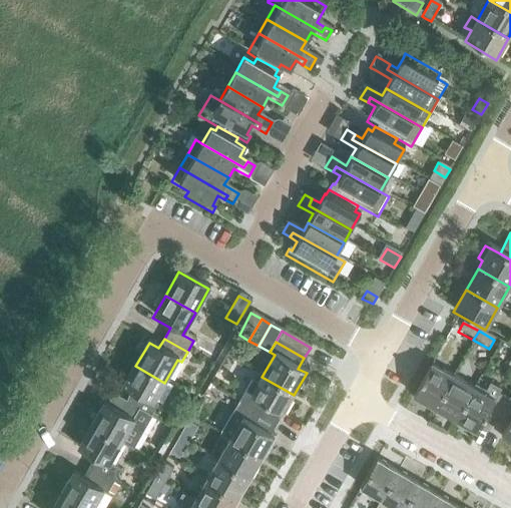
[(224,360),(216,374),(225,379),(233,365),(224,360)]
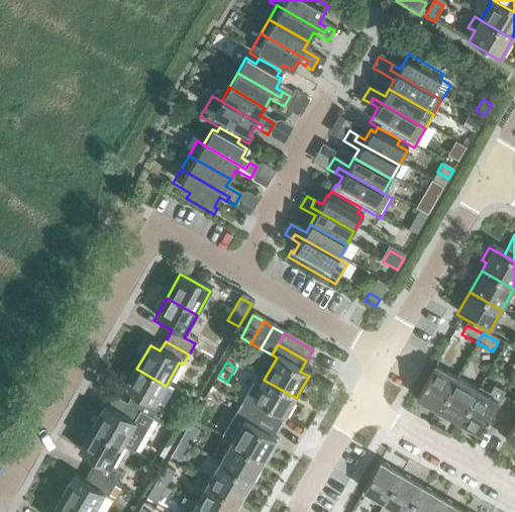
[(152,408),(166,386),(136,369),(123,392),(133,398),(127,409),(151,422),(158,411),(152,408)]
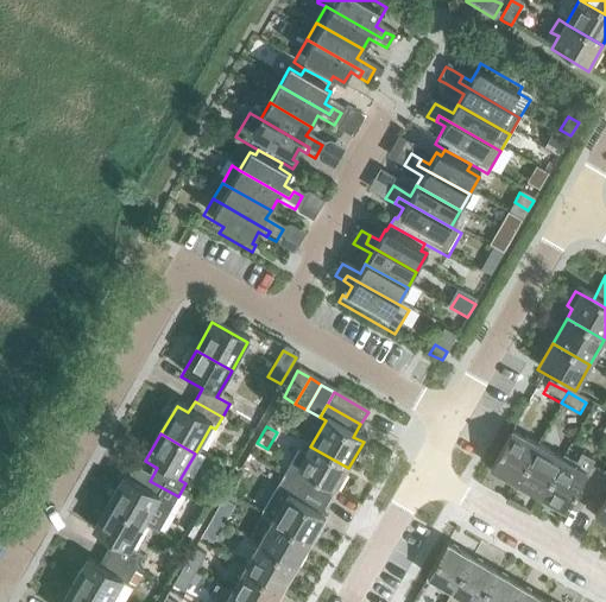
[(511,435),(488,473),(513,486),(535,448),(511,435)]
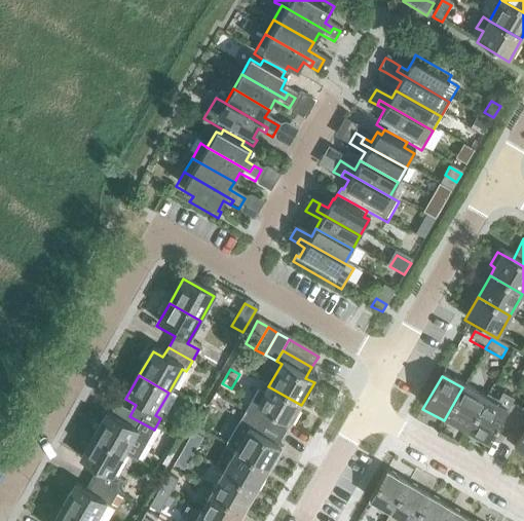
[(258,391),(244,415),(283,438),(301,405),(268,386),(264,394),(258,391)]
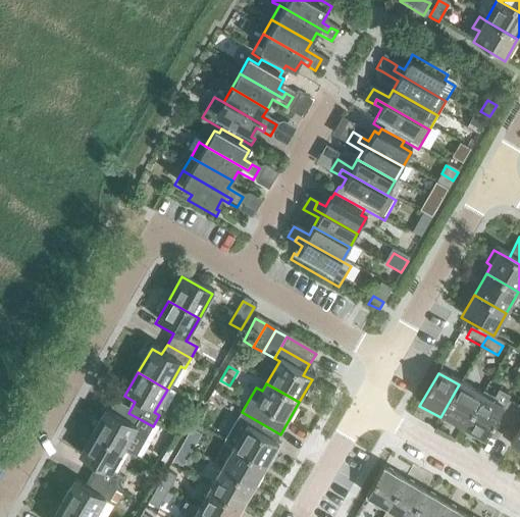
[(480,397),(459,384),(440,417),(461,429),(480,397)]
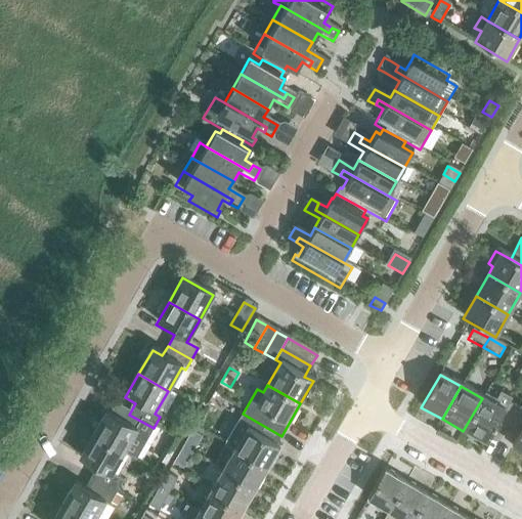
[(464,430),(463,431),(485,443),(494,427),(506,433),(518,411),(508,404),(511,400),(498,394),(494,401),(483,395),(482,398),(464,430)]
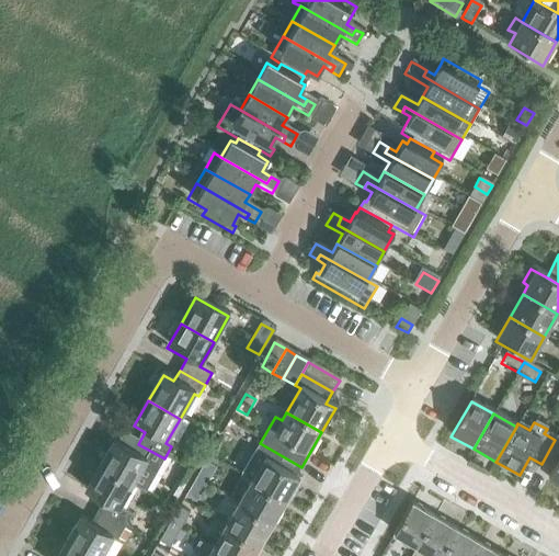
[(558,431),(555,440),(542,464),(551,469),(546,479),(558,487),(558,431)]
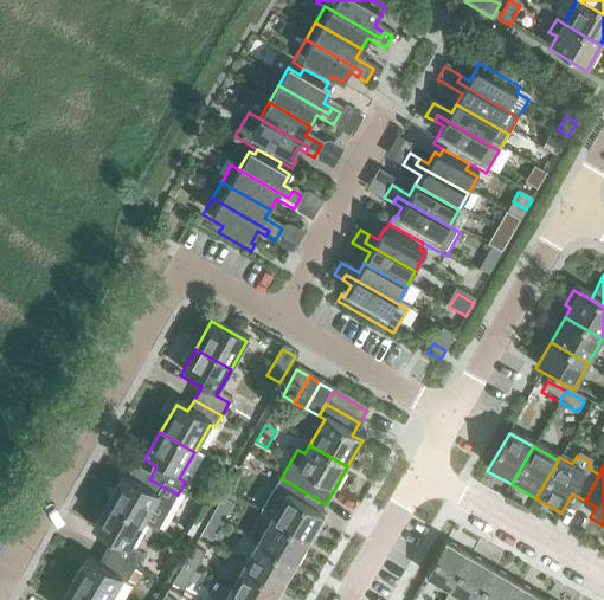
[(123,478),(108,505),(141,524),(155,533),(178,495),(149,479),(143,490),(123,478)]
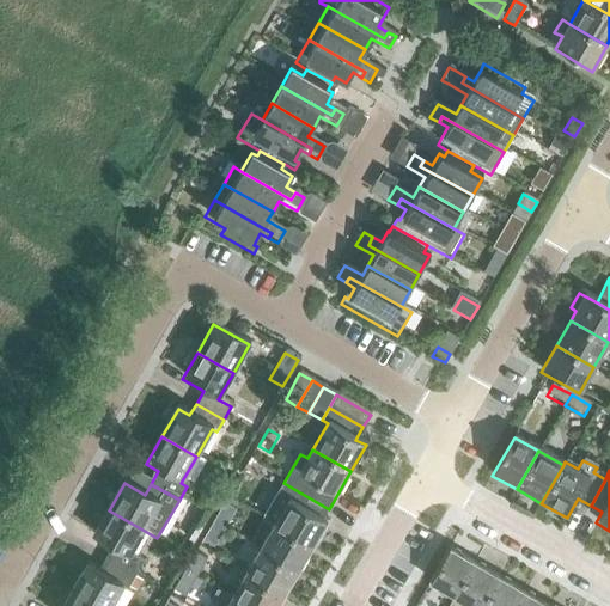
[(284,483),(262,520),(273,527),(311,549),(327,522),(322,520),(329,509),(284,483)]
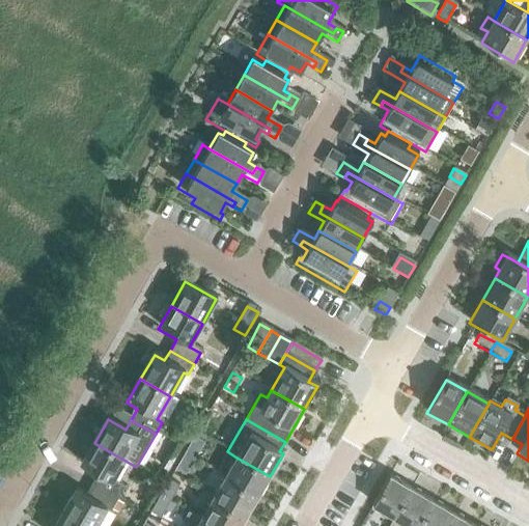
[(185,455),(193,461),(203,444),(194,439),(185,455)]
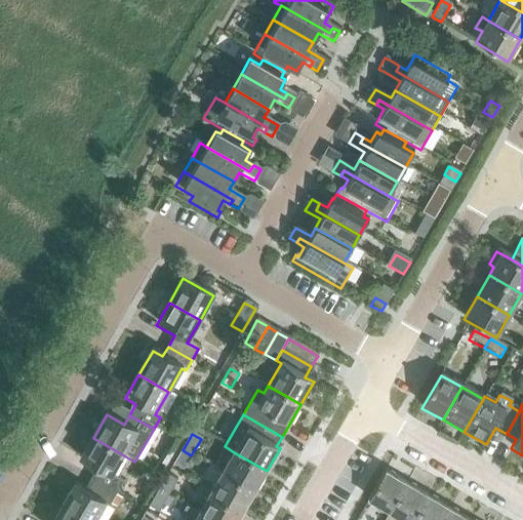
[(109,478),(122,454),(93,438),(79,462),(97,472),(91,483),(115,496),(121,485),(109,478)]
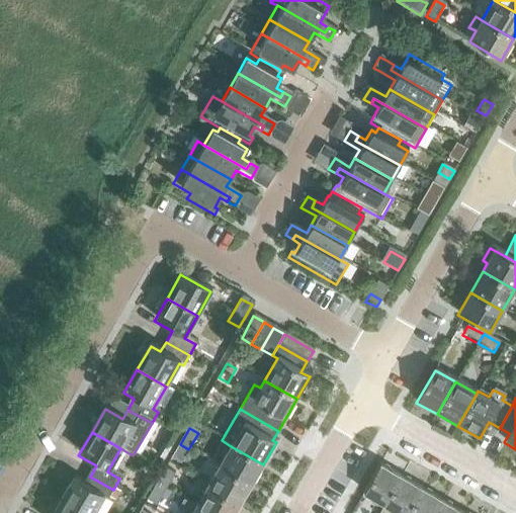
[(188,449),(180,444),(171,459),(179,465),(188,449)]
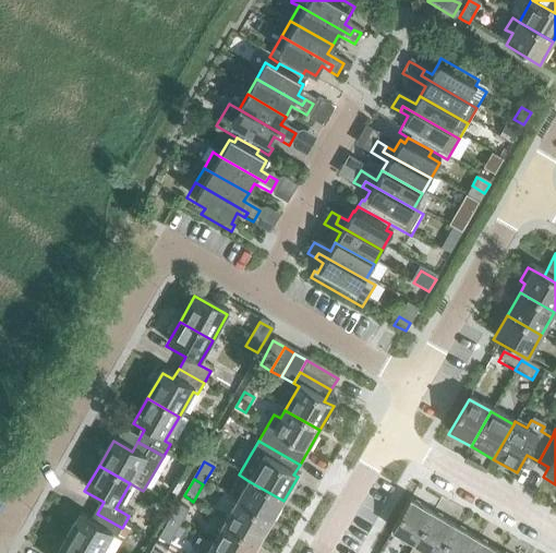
[(236,503),(270,524),(283,501),(249,481),(236,503)]
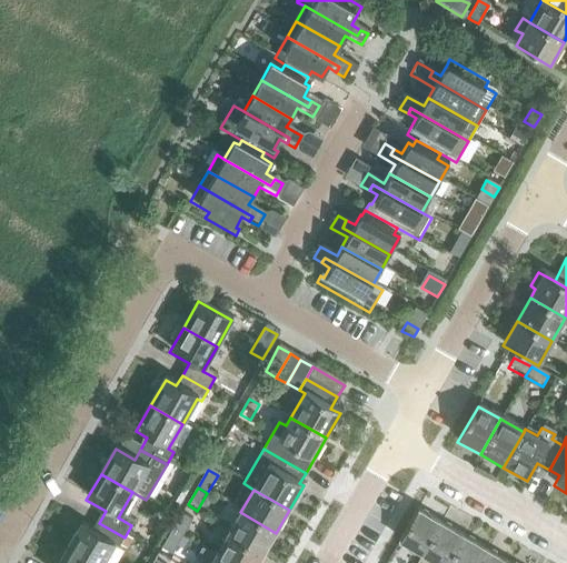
[(421,556),(440,524),(417,511),(398,543),(421,556)]
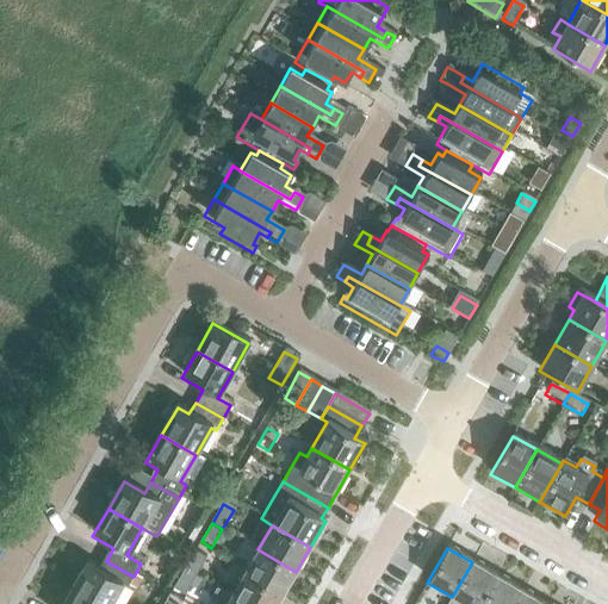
[(296,572),(258,549),(243,574),(281,596),(296,572)]
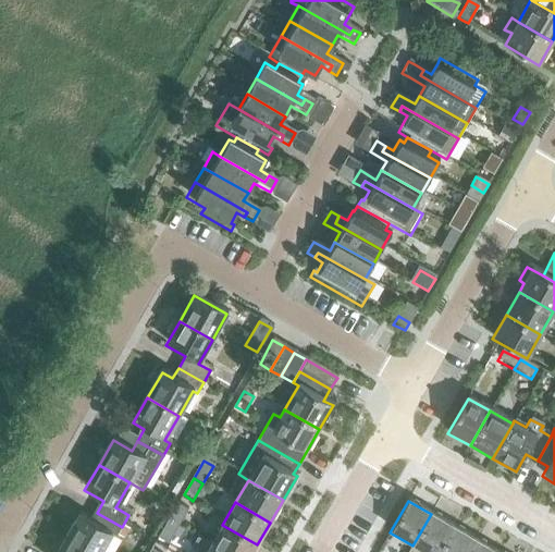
[(167,524),(176,529),(186,512),(176,506),(167,524)]
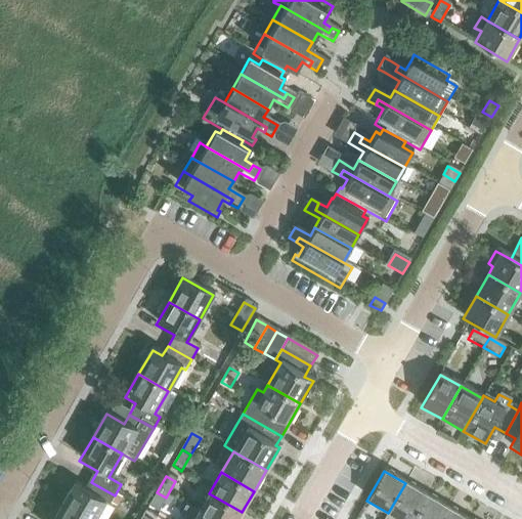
[(75,485),(61,509),(78,518),(94,518),(103,503),(109,506),(115,495),(91,482),(85,491),(75,485)]
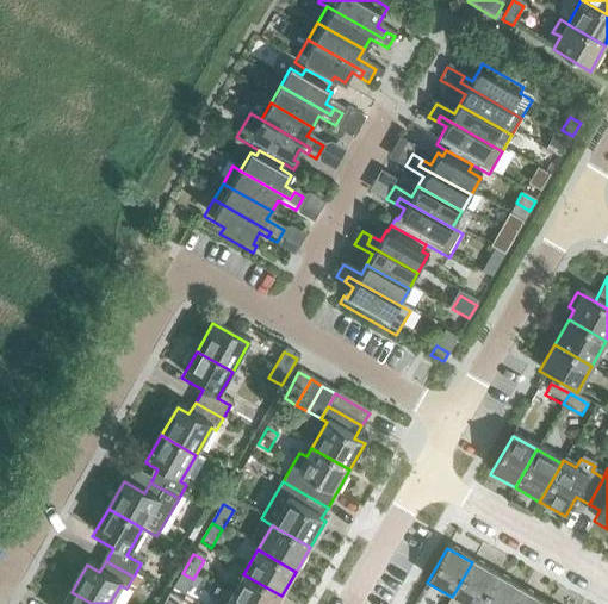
[(472,562),(452,597),(463,603),(481,603),(497,577),(472,562)]
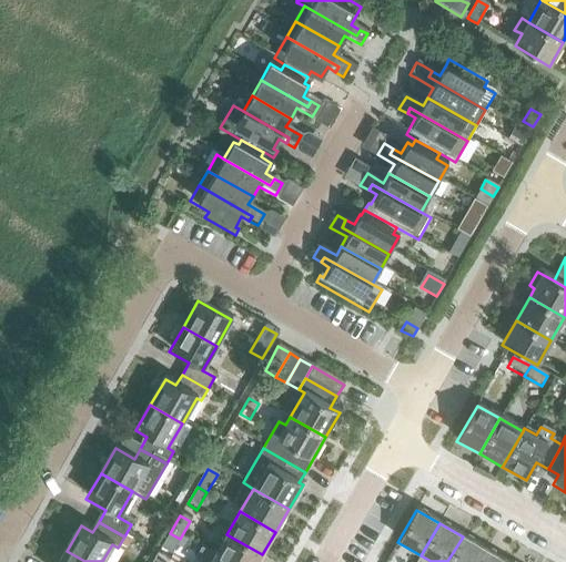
[(180,539),(170,533),(160,550),(170,555),(180,539)]
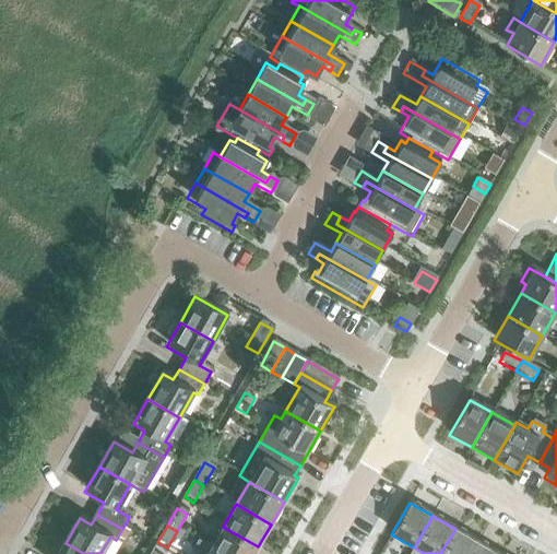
[(210,550),(216,553),(253,553),(258,546),(223,527),(210,550)]
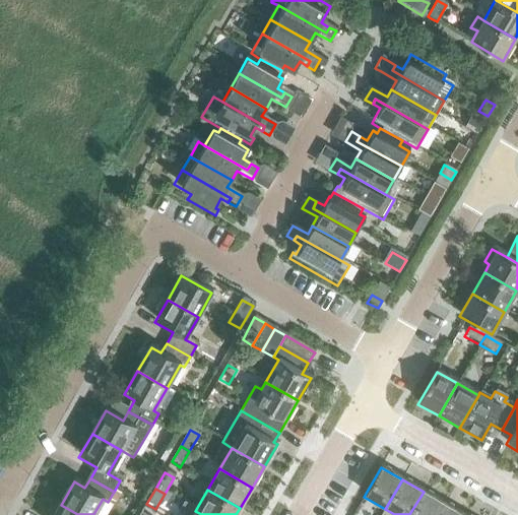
[(438,514),(444,504),(424,492),(409,514),(438,514)]
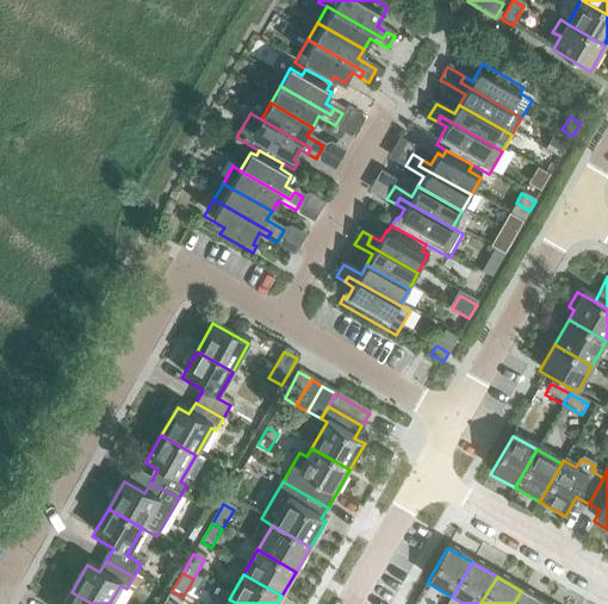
[(541,603),(521,591),(514,603),(541,603)]
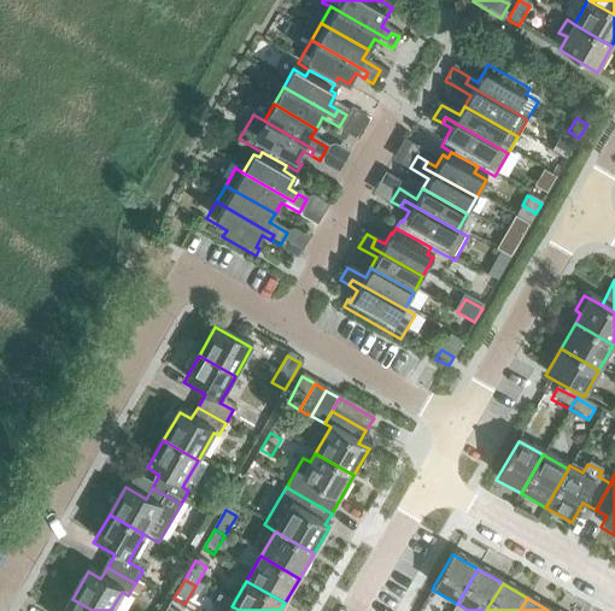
[(92,610),(72,599),(65,610),(92,610)]
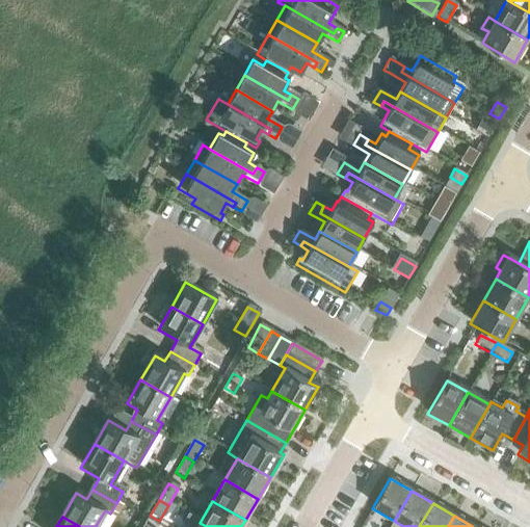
[(206,526),(200,523),(188,517),(183,526),(206,526)]
